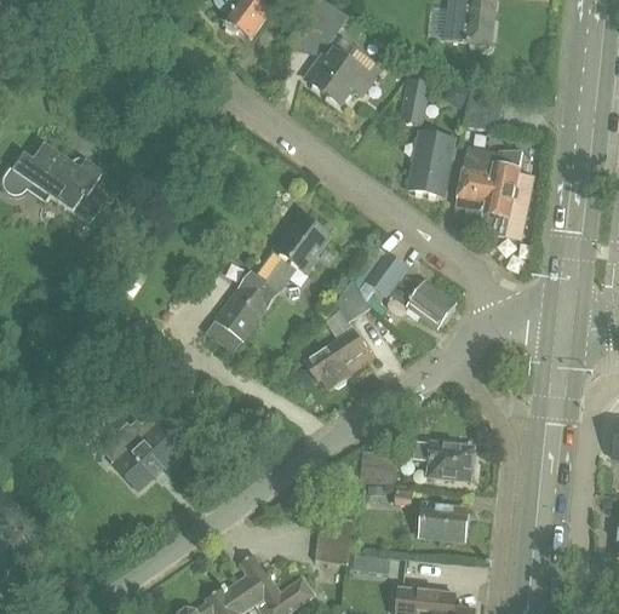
[(223,18),(250,38),(276,0),(216,0),(217,3),(228,11),(223,18)]
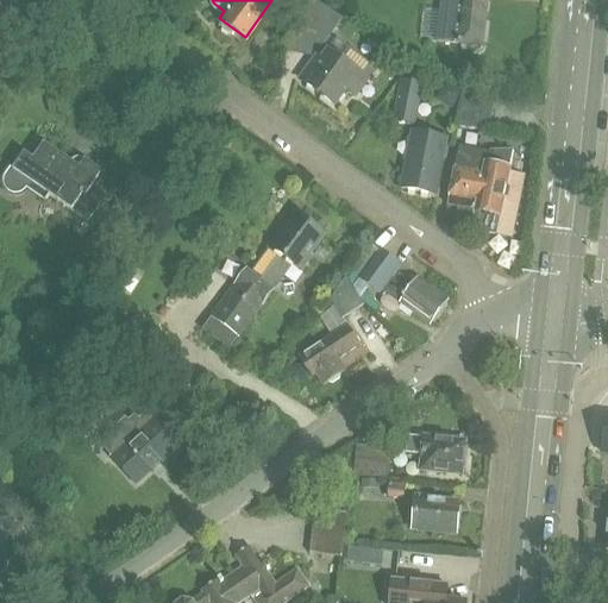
[(293,0),(287,33),(321,41),(328,45),(321,54),(315,50),(298,75),(332,101),(345,85),(353,92),(367,74),(342,56),(351,44),(331,30),(343,13),(328,5),(320,0),(293,0)]
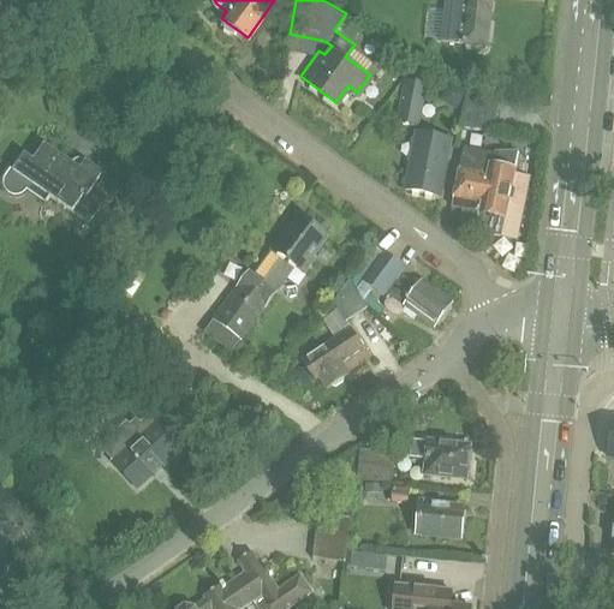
[(442,0),(439,36),(484,41),(488,0),(442,0)]
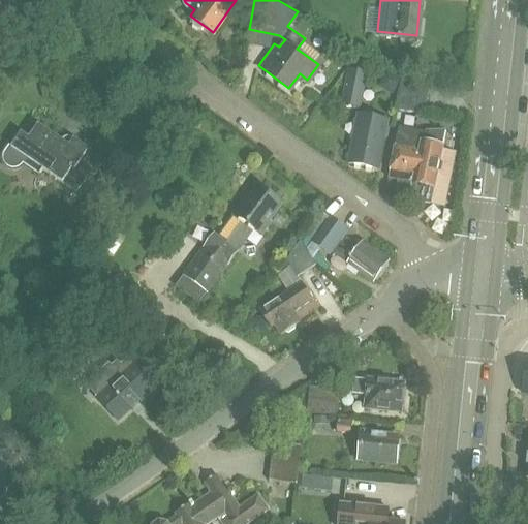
[(340,101),(360,105),(367,69),(347,64),(340,101)]
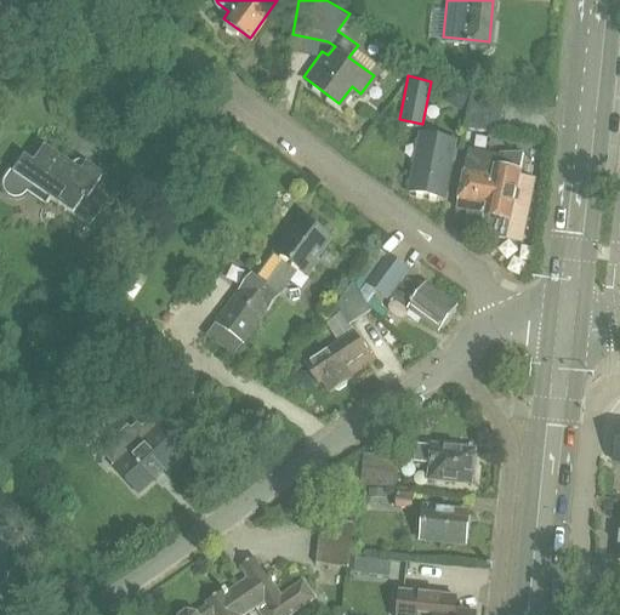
[(444,95),(458,104),(467,91),(453,81),(444,95)]
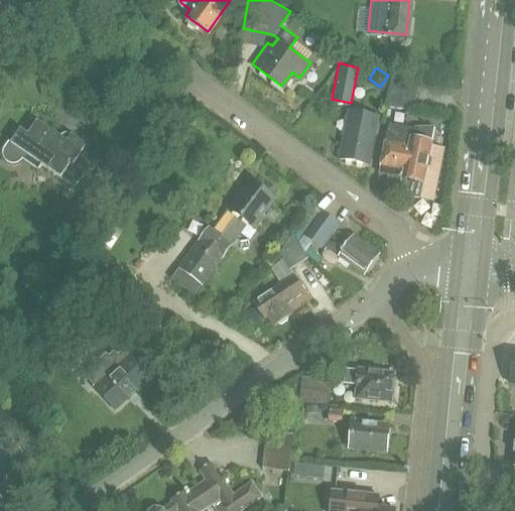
[(389,104),(414,107),(418,76),(392,73),(389,104)]
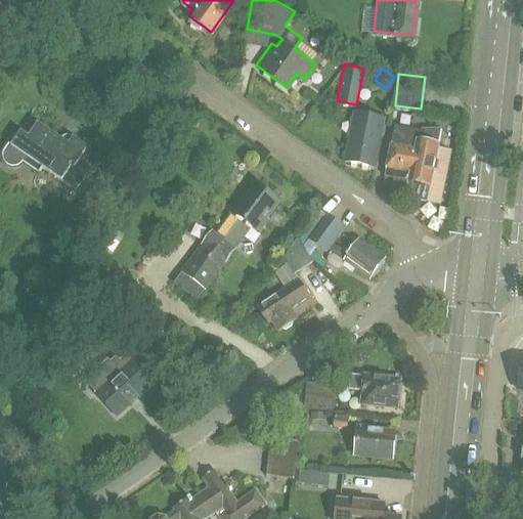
[(345,159),(374,164),(383,116),(354,110),(345,159)]
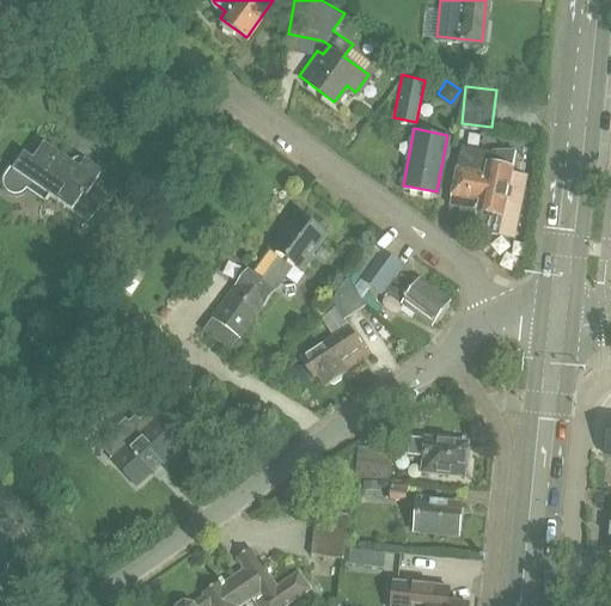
[(49,191),(87,218),(104,195),(109,199),(121,181),(84,157),(79,164),(43,140),(32,155),(24,150),(13,165),(10,163),(1,175),(2,181),(5,185),(10,190),(17,190),(22,189),(24,187),(43,199),(49,191)]
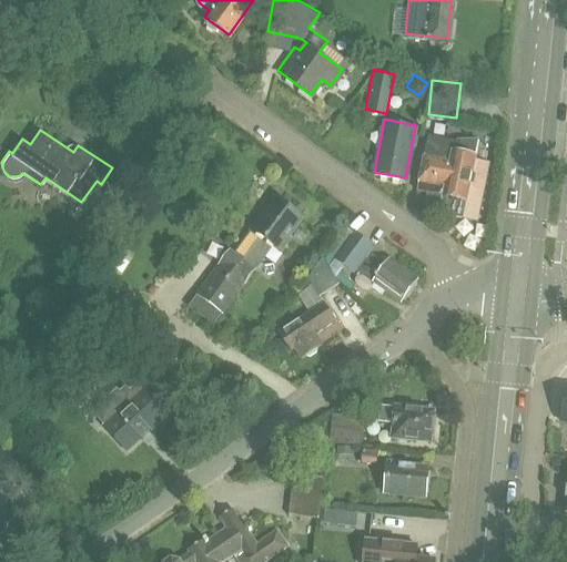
[(419,166),(484,180),(488,159),(474,155),(477,136),(452,138),(426,133),(419,166)]
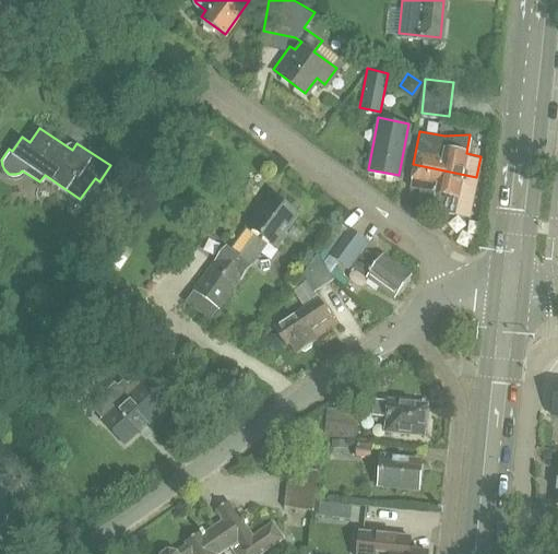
[(454,211),(469,214),(476,177),(413,164),(407,195),(422,197),(419,208),(429,210),(430,207),(454,211)]
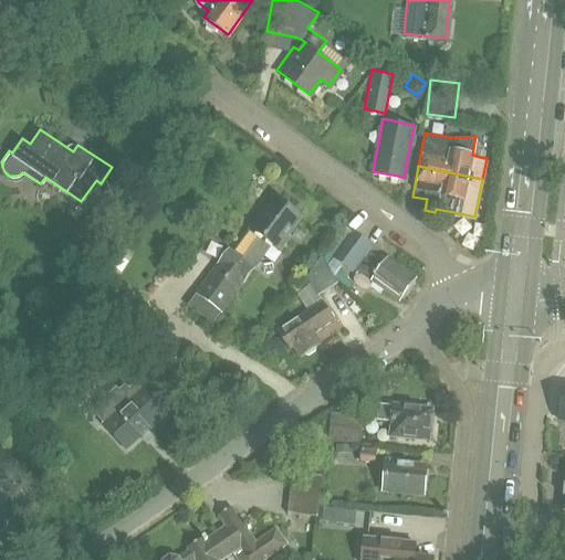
[(221,309),(272,242),(279,247),(290,233),(285,231),(299,213),(275,197),(265,210),(262,208),(250,224),(259,232),(242,254),(228,244),(194,291),(221,309)]
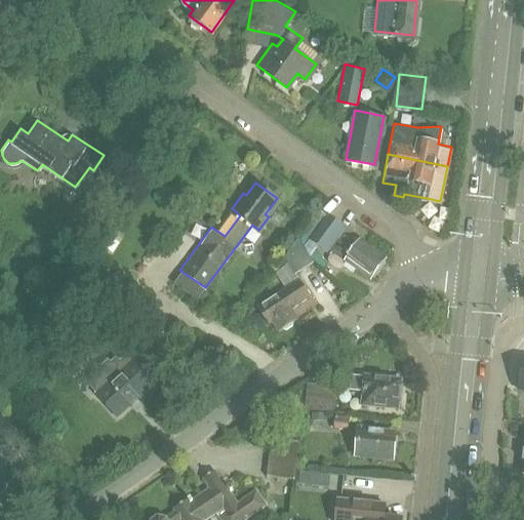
[(355,266),(370,277),(386,255),(359,236),(355,241),(343,232),(341,234),(339,232),(345,225),(326,211),(317,205),(300,230),(326,249),(329,246),(334,250),(334,251),(345,258),(343,262),(352,269),(355,266)]
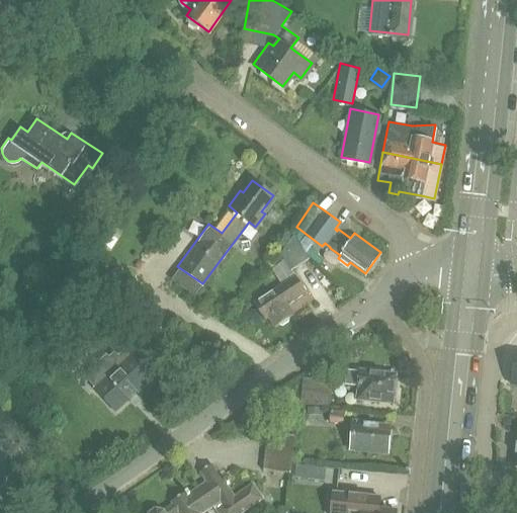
[(283,256),(291,267),(309,255),(293,232),(279,251),(283,256)]
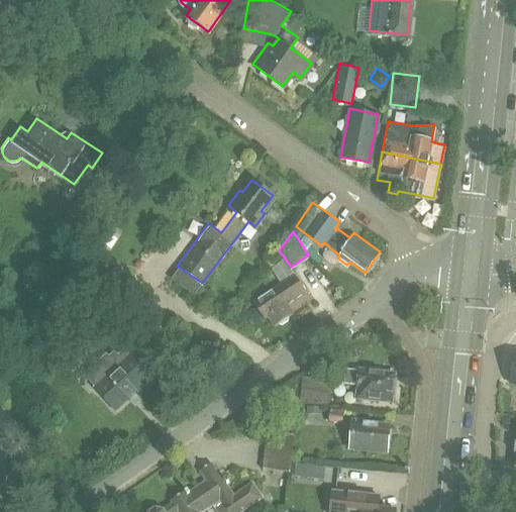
[(282,281),(252,300),(264,316),(267,314),(273,323),(278,320),(281,321),(287,317),(288,314),(293,310),(287,301),(305,289),(295,273),(282,281)]
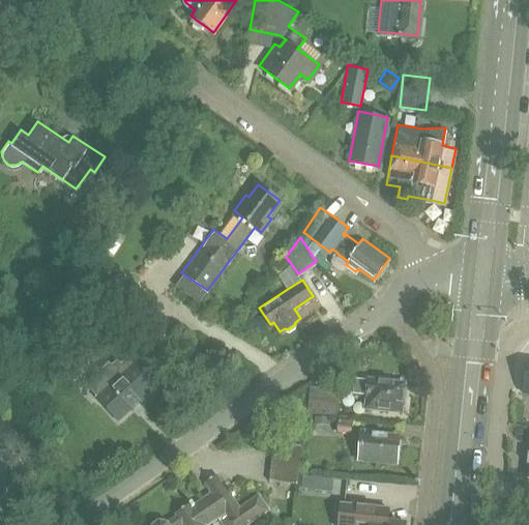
[(145,328),(126,346),(131,352),(139,359),(158,343),(145,328)]
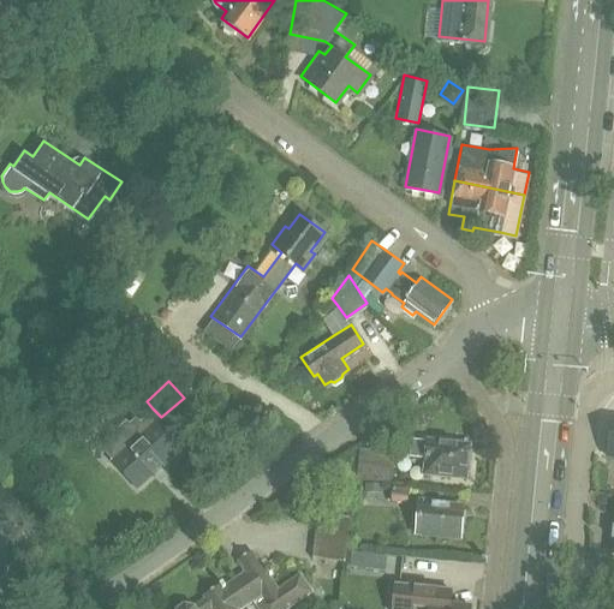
[(126,418),(100,442),(113,457),(112,458),(136,485),(151,472),(153,473),(154,472),(151,471),(160,464),(161,465),(162,464),(161,463),(183,443),(151,409),(139,421),(136,416),(129,422),(126,418)]
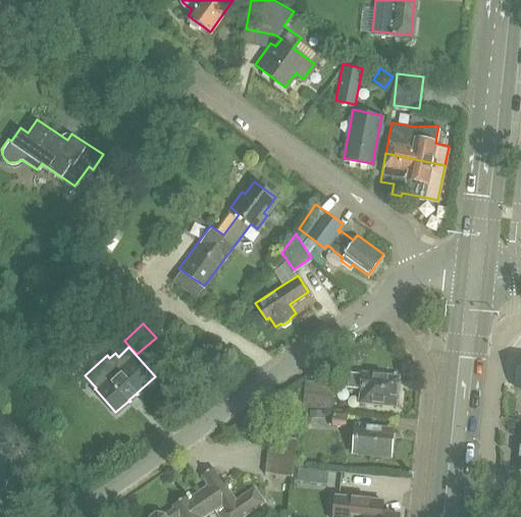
[(520,352),(519,360),(515,360),(512,380),(516,381),(516,385),(520,385),(520,352)]
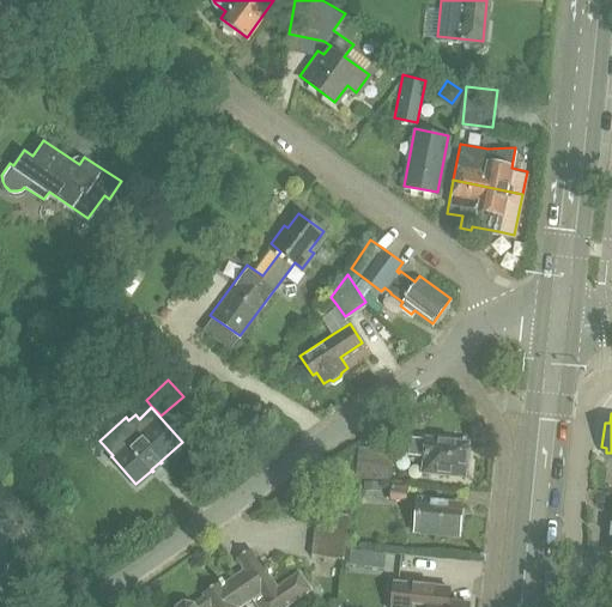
[(422,468),(464,473),(467,439),(425,435),(425,437),(411,435),(410,450),(424,451),(422,468)]
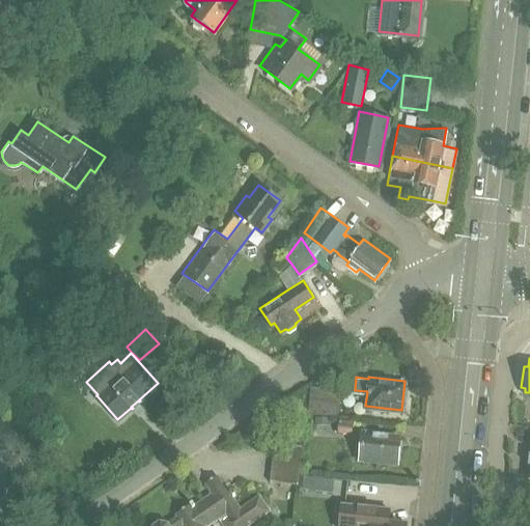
[(307,411),(337,413),(338,408),(339,398),(340,386),(309,384),(307,411)]
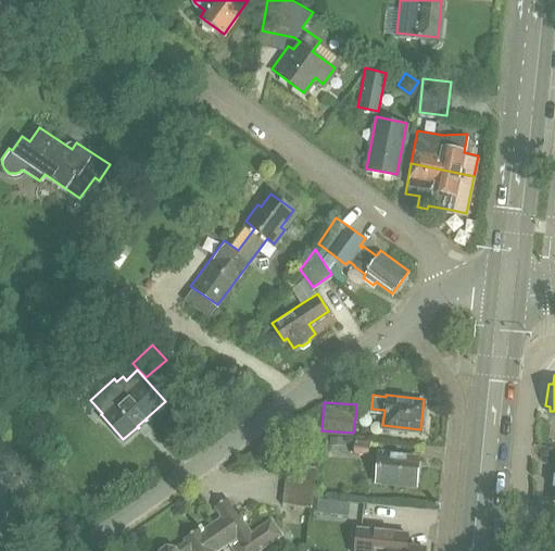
[(0,470),(25,468),(25,455),(14,434),(0,434),(0,470)]
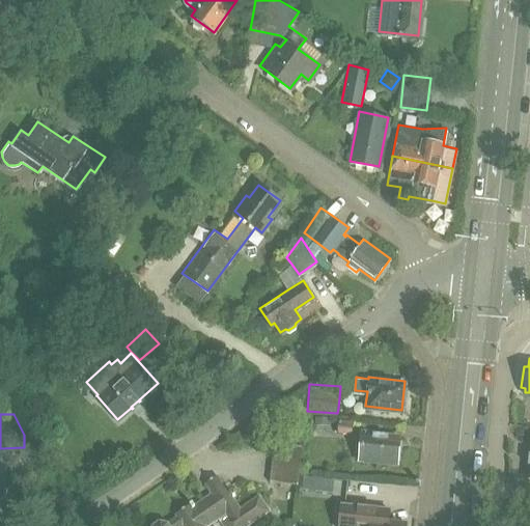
[(337,431),(352,432),(353,418),(338,416),(337,431)]
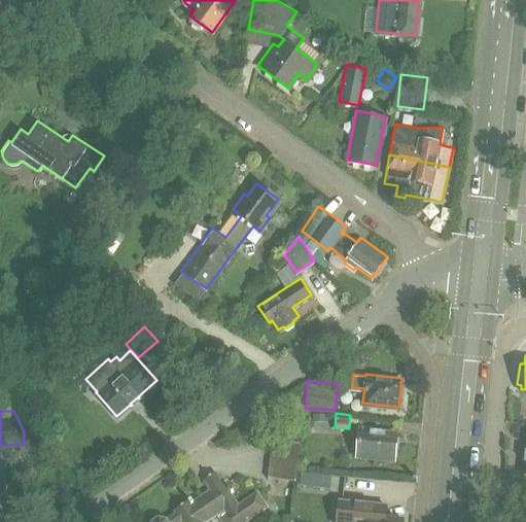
[(356,454),(393,458),(396,430),(374,428),(374,426),(359,424),(356,454)]
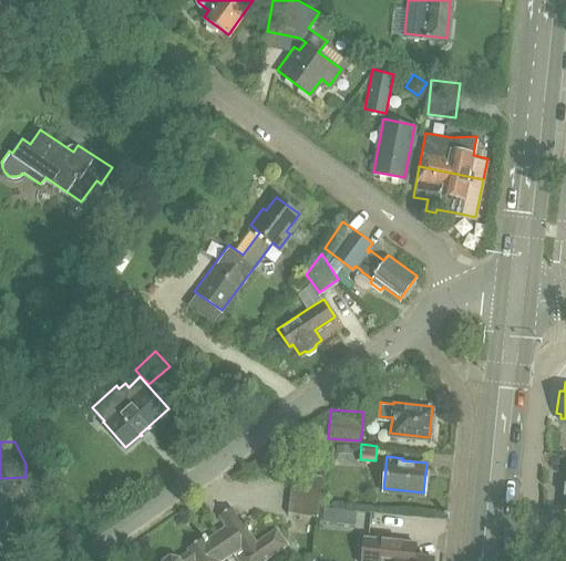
[(322,473),(292,469),(288,511),(318,515),(322,473)]
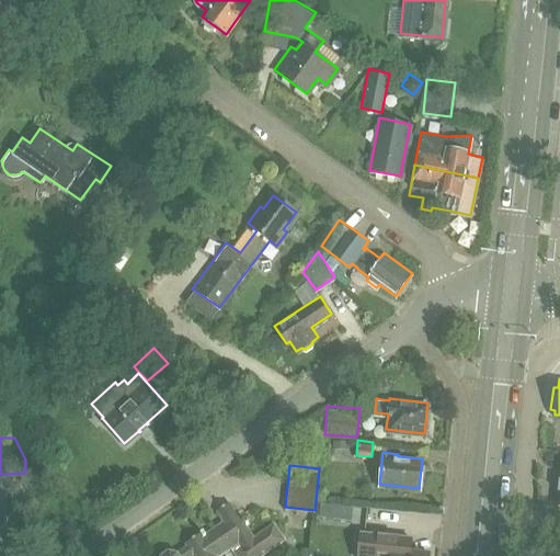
[(190,555),(194,554),(195,555),(214,555),(230,545),(238,555),(255,555),(284,536),(274,521),(253,535),(244,522),(229,499),(216,508),(224,519),(204,532),(202,529),(185,541),(186,543),(176,549),(168,548),(160,553),(159,555),(190,555)]
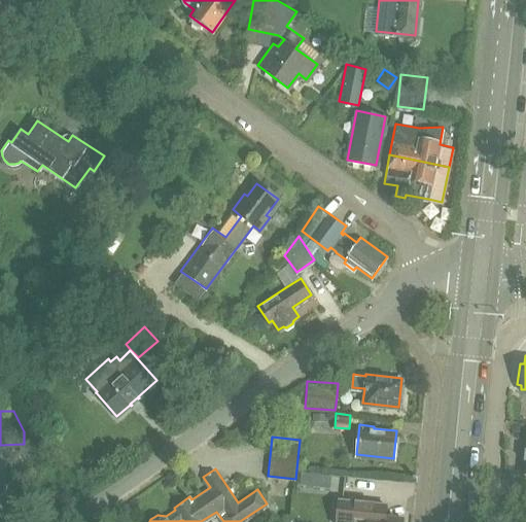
[(329,484),(330,474),(301,471),(300,482),(329,484)]
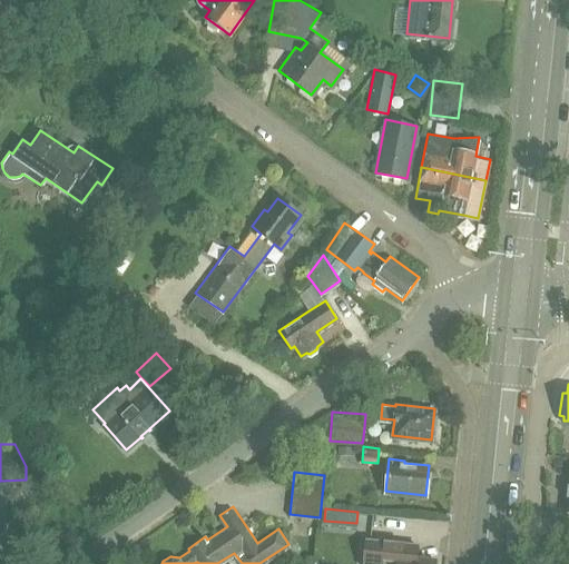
[(434,563),(435,557),(415,555),(415,550),(414,550),(415,543),(383,540),(365,537),(363,560),(362,563),(434,563)]
